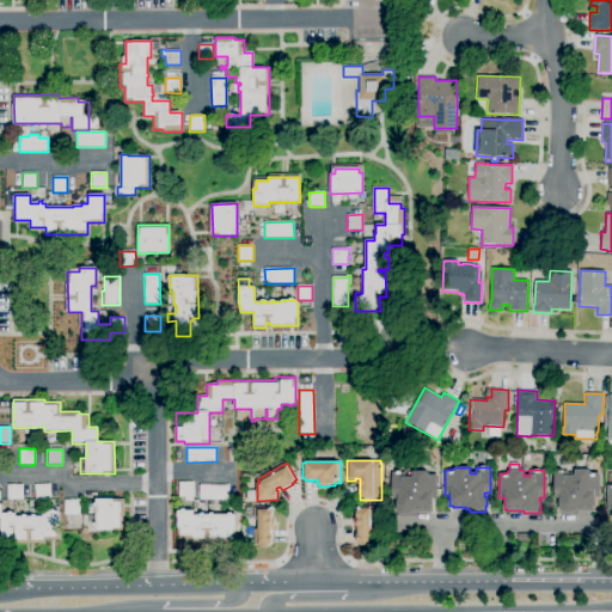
[(592,473),(599,473),(600,497),(595,497),(595,512),(574,512),(574,513),(561,514),(561,512),(560,512),(560,510),(558,510),(557,500),(560,500),(560,493),(554,493),(554,471),(569,471),(569,476),(575,476),(575,470),(588,470),(592,473)]
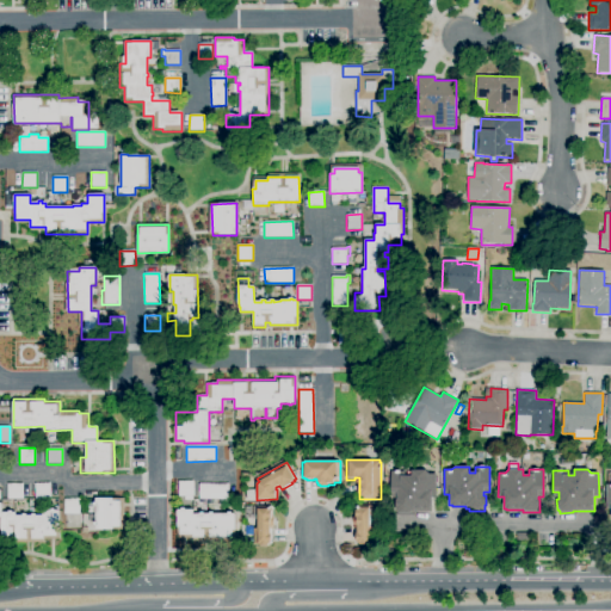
[(429,474),(436,474),(436,498),(431,498),(431,512),(415,512),(415,516),(399,516),(399,512),(397,512),(397,510),(395,510),(395,500),(396,500),(396,494),(390,494),(390,470),(405,470),(406,476),(411,476),(411,470),(425,470),(429,474)]
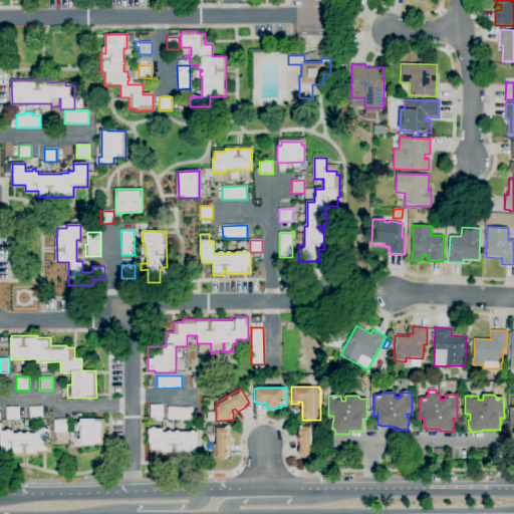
[(150,418),(150,405),(163,405),(164,418),(150,418)]
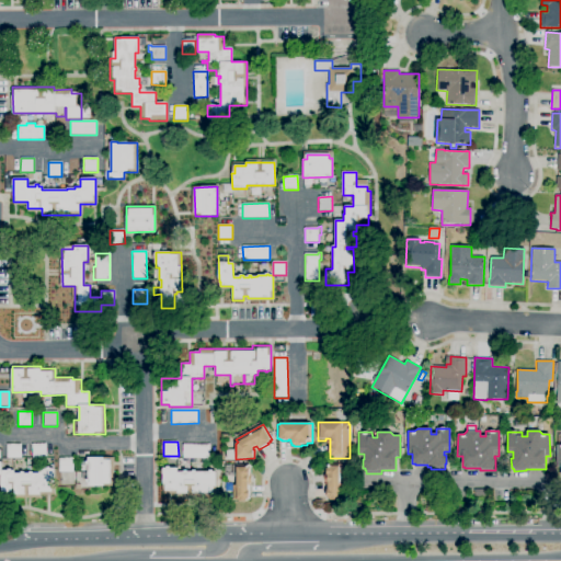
[(21,460),(13,460),(13,459),(9,459),(9,461),(1,461),(1,458),(7,458),(7,445),(21,444),(21,460)]
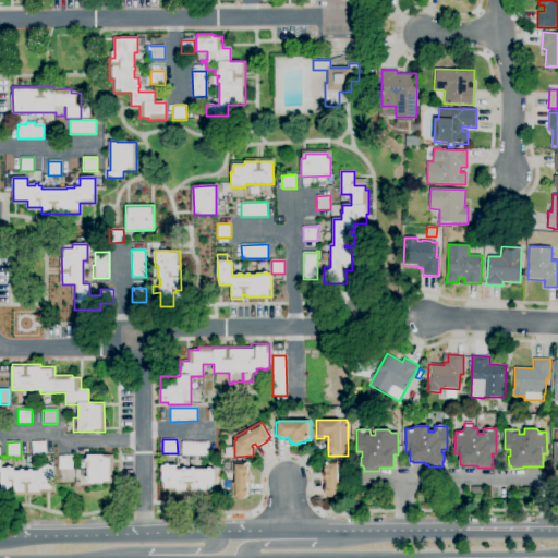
[(32,456),(32,441),(46,441),(46,456),(32,456)]
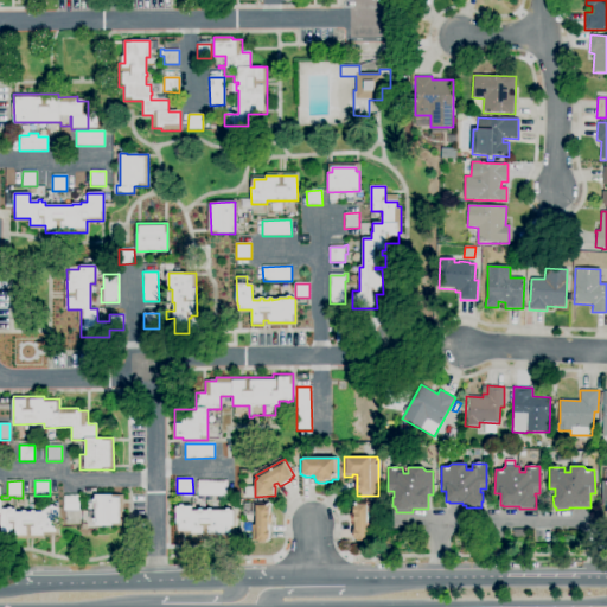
[(227,496),(198,496),(198,480),(227,481),(227,496)]
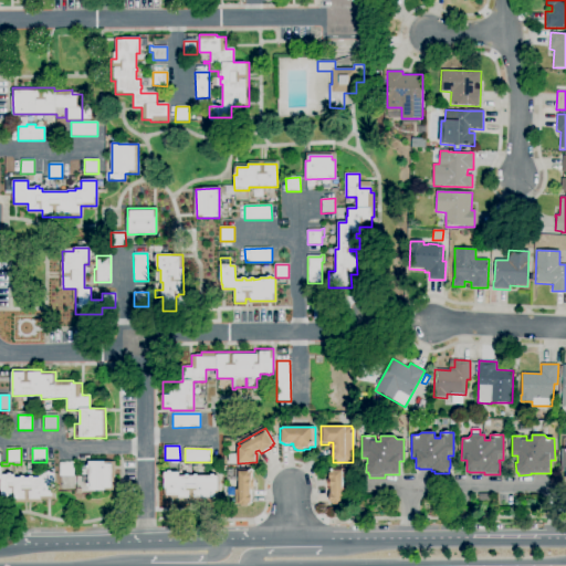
[(115,492),(88,492),(88,475),(81,475),(81,469),(88,469),(88,461),(115,461),(115,492)]
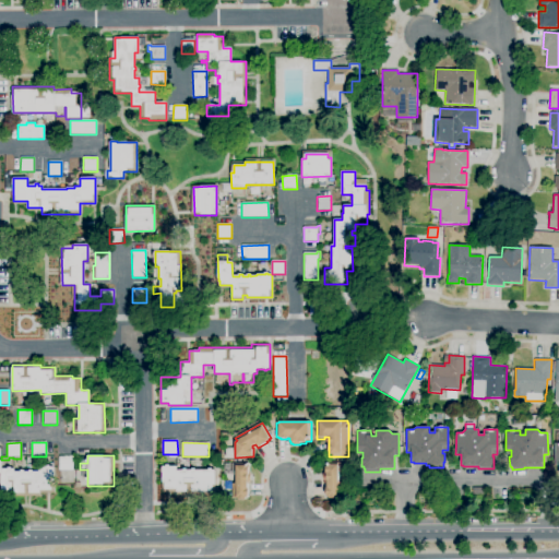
[(73,471),(58,471),(59,456),(73,456),(73,471)]
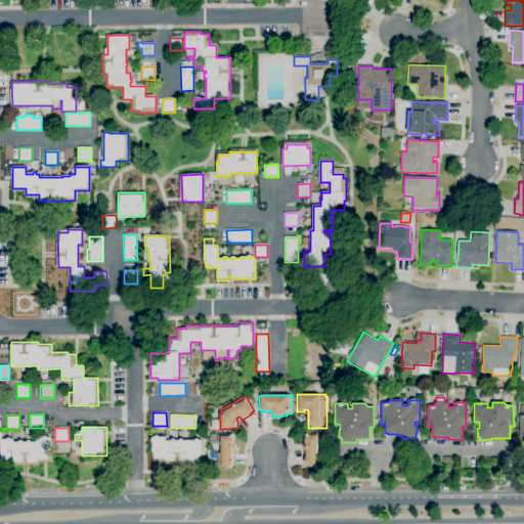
[(37,463),(28,463),(28,461),(23,461),(23,463),(12,463),(12,457),(11,457),(11,461),(1,461),(1,451),(0,451),(0,432),(1,432),(1,439),(8,440),(8,438),(10,438),(10,440),(13,440),(13,442),(19,442),(19,441),(23,441),(23,442),(28,442),(28,441),(31,441),(31,442),(37,442),(37,438),(44,438),(44,437),(46,437),(46,438),(50,438),(50,461),(37,460),(37,463)]
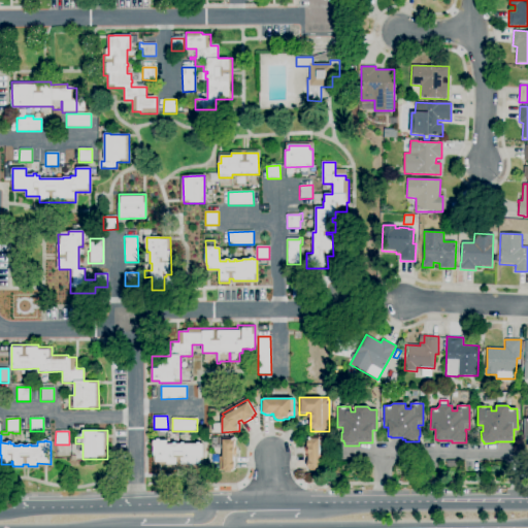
[(234,470),(220,470),(220,456),(222,456),(222,449),(211,449),(211,437),(234,437),(234,440),(236,440),(236,448),(236,458),(234,458),(234,470)]
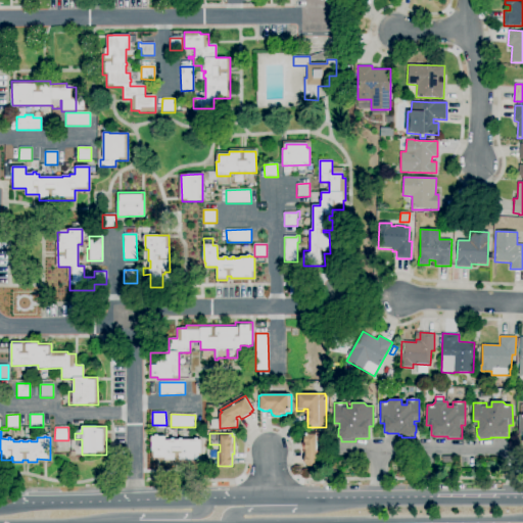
[(315,467),(307,467),(307,466),(305,466),(305,464),(304,464),(304,457),(305,457),(305,456),(302,456),(302,433),(325,433),(325,441),(316,441),(316,452),(320,452),(320,466),(315,466),(315,467)]
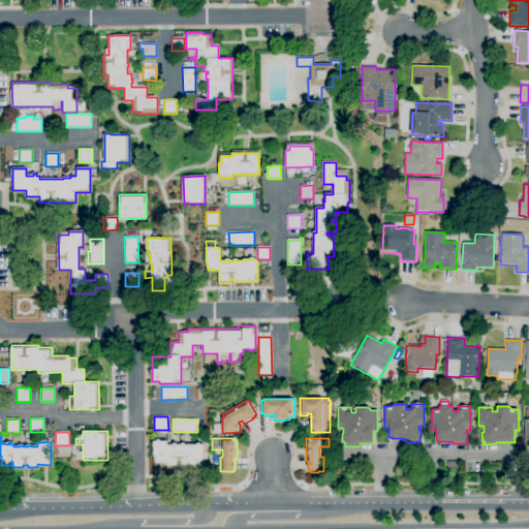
[(201,466),(166,466),(166,463),(156,463),(156,461),(153,461),(153,441),(157,441),(157,440),(160,440),(160,441),(167,441),(167,445),(174,445),(174,443),(177,443),(177,445),(182,445),(182,443),(184,443),(184,445),(197,445),(197,443),(200,443),(200,445),(204,445),(204,459),(201,459),(201,466)]
